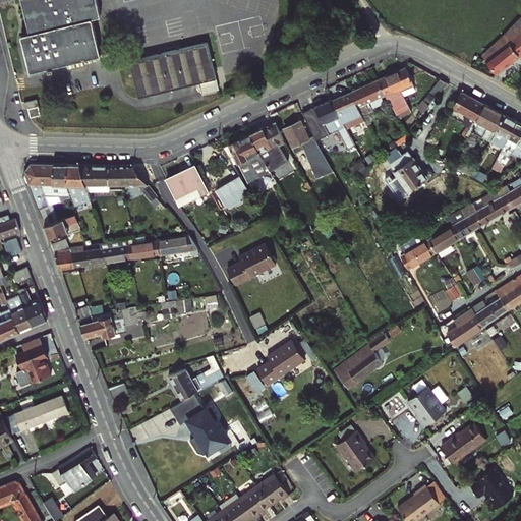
[(20,0),(30,33),(21,35),(31,71),(101,52),(92,14),(100,12),(97,0),(20,0)]
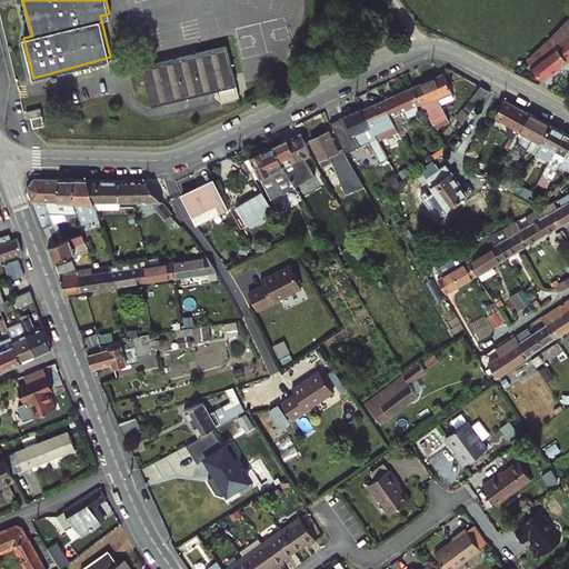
[(568,26),(555,42),(530,60),(543,78),(568,58),(568,26)]
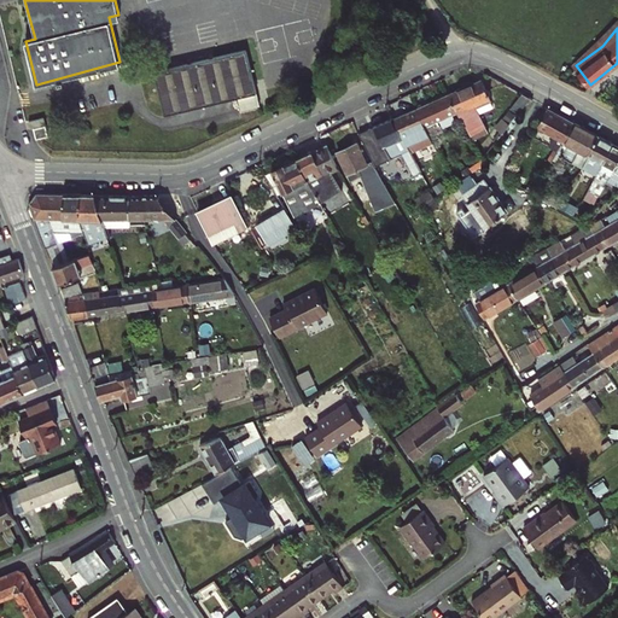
[(243,45),(153,71),(165,114),(255,87),(243,45)]
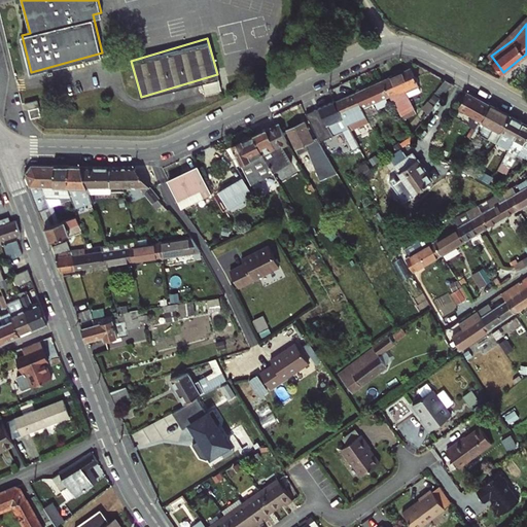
[(402,91),(423,81),(426,80),(420,66),(412,69),(412,68),(384,80),(392,99),(393,100),(394,100),(403,114),(413,110),(405,95),(402,91)]
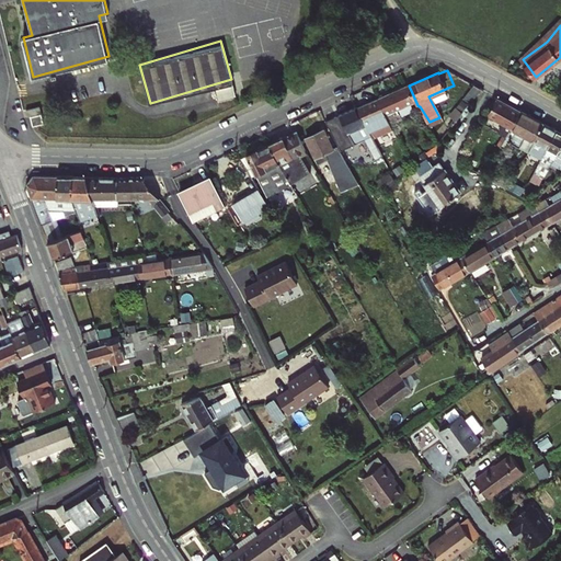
[(399,114),(418,105),(409,86),(379,99),(388,118),(399,114)]
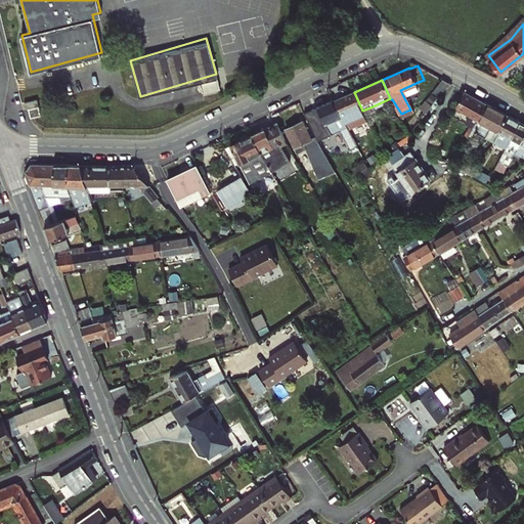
[(440,96),(450,84),(443,80),(434,93),(440,96)]
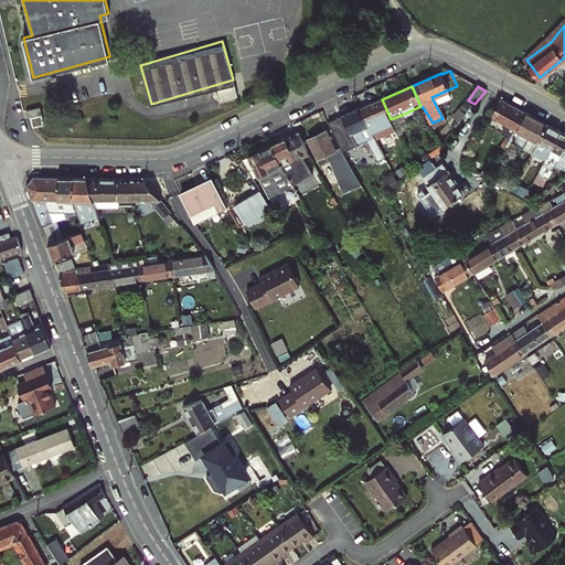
[(456,92),(454,87),(432,97),(434,102),(456,92)]
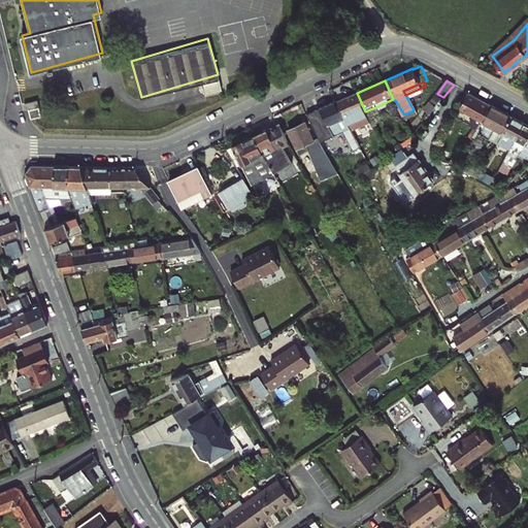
[(357,93),(337,102),(343,116),(353,131),(367,125),(365,121),(368,120),(367,116),(365,111),(357,93)]
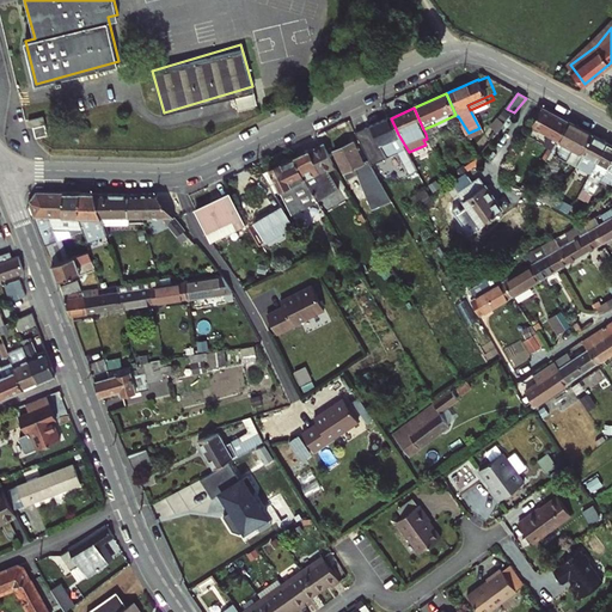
[(544,108),(533,127),(558,141),(570,122),(544,108)]
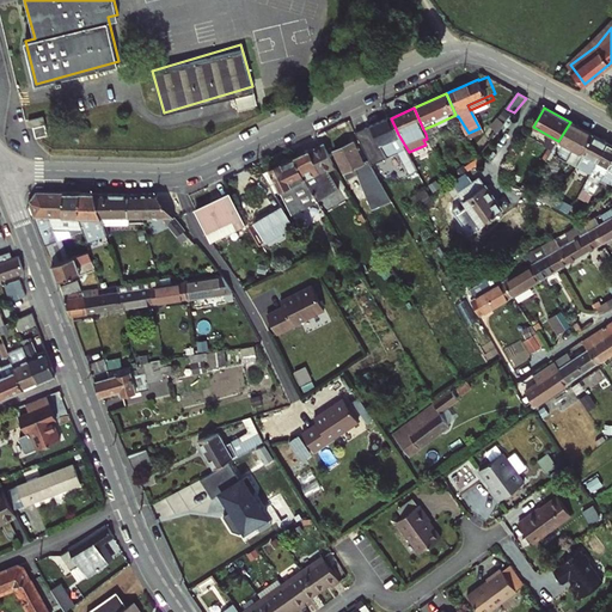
[(49,133),(43,115),(29,118),(30,126),(36,124),(38,135),(49,133)]
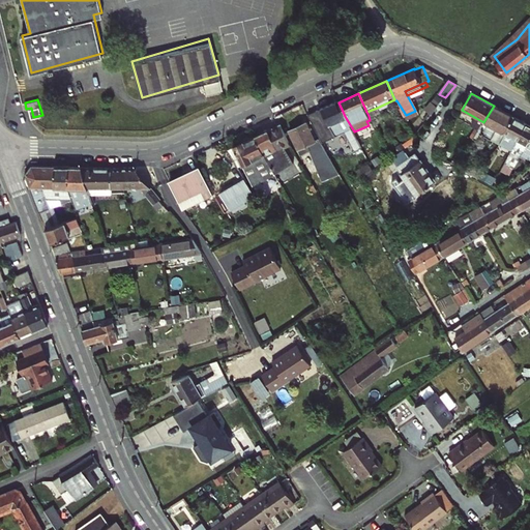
[(361,145),(354,131),(345,116),(339,102),(308,116),(319,136),(323,143),(348,131),(356,148),(361,145)]
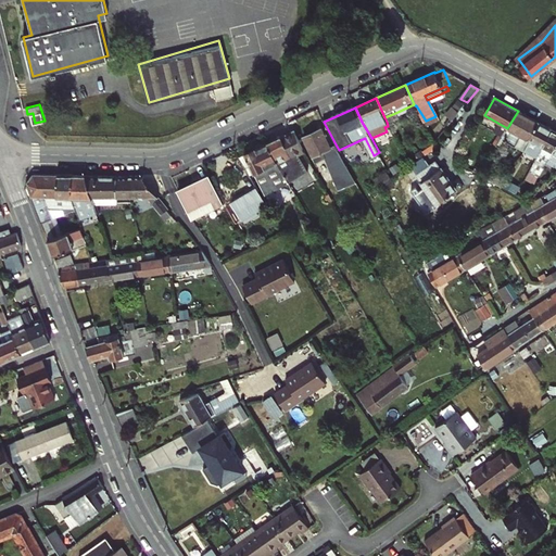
[(541,124),(518,111),(507,128),(504,135),(497,147),(502,149),(506,141),(516,147),(521,136),(531,141),(541,124)]
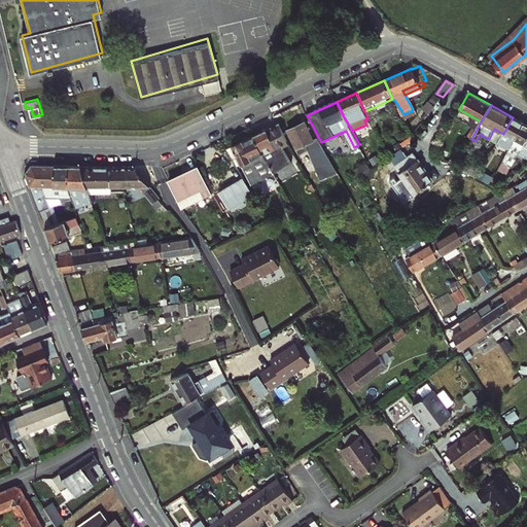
[(407,120),(416,116),(413,110),(403,114),(407,120)]
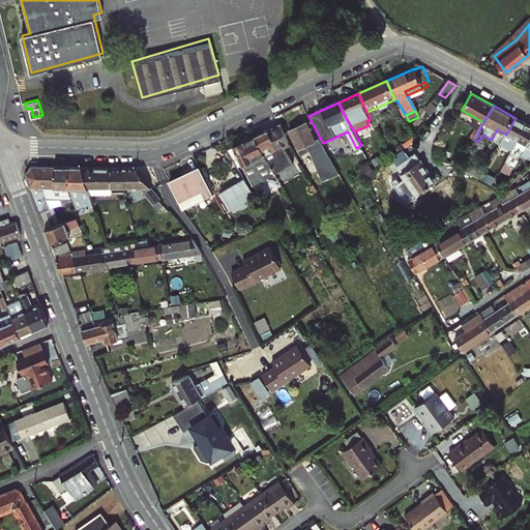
[(524,122),(516,118),(506,135),(503,140),(514,147),(527,124),(524,122)]
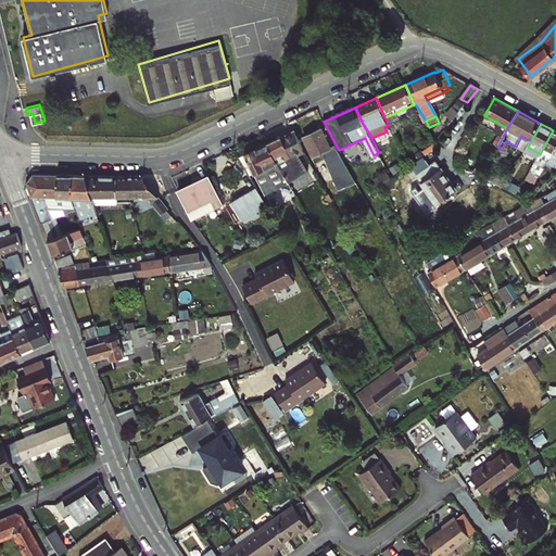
[(321,126),(303,135),(316,162),(326,158),(339,190),(357,182),(336,147),(331,148),(321,126)]
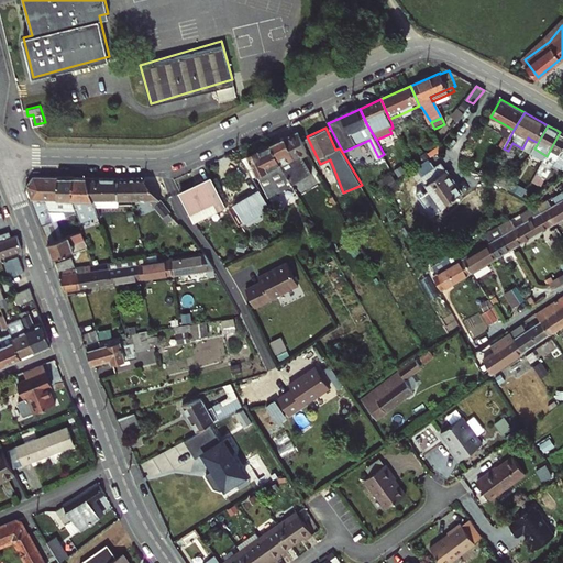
[(496,135),(493,142),(500,146),(503,142),(500,141),(506,131),(503,129),(498,136),(496,135)]
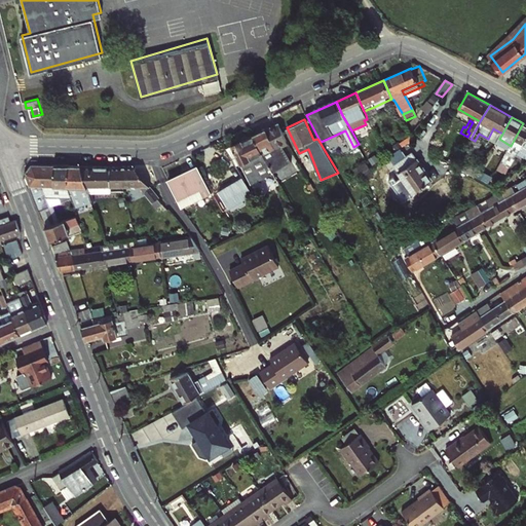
[(525,140),(525,124),(523,123),(511,146),(509,149),(512,151),(510,154),(509,153),(500,170),(505,172),(515,155),(517,156),(525,140)]
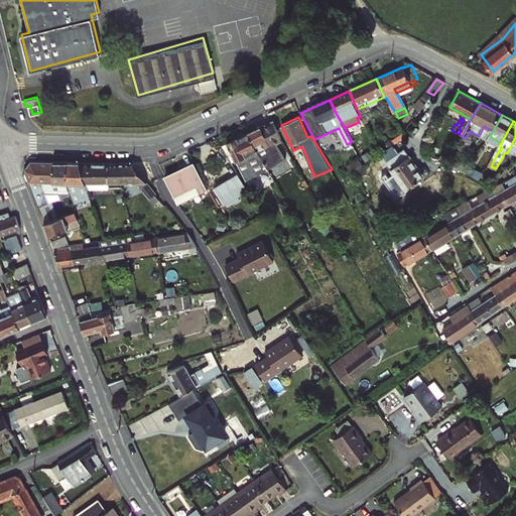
[(264,164),(266,167),(284,158),(276,143),(283,140),(274,122),(249,133),(257,150),(260,157),(264,164)]
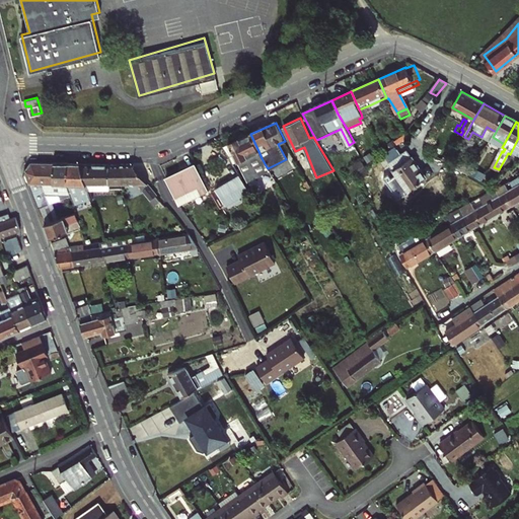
[(464,137),(470,126),(467,124),(463,131),(461,135),(464,137)]
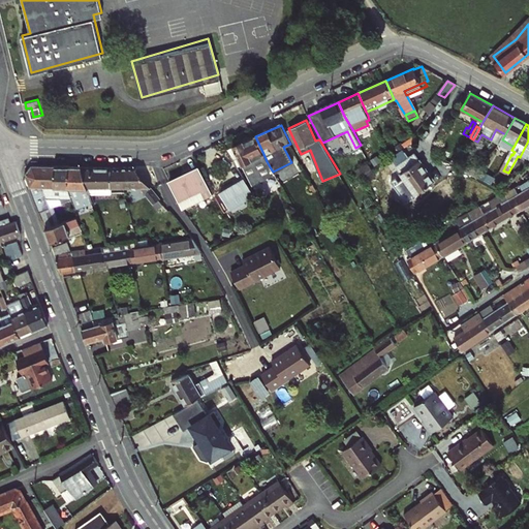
[(502,139),(505,134),(496,129),(491,139),(499,144),(502,139)]
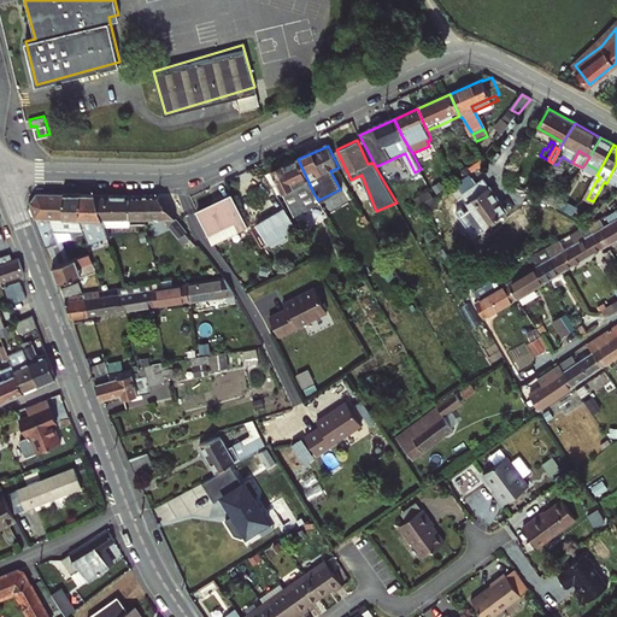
[(307,180),(298,159),(265,174),(286,210),(316,197),(311,188),(307,180)]
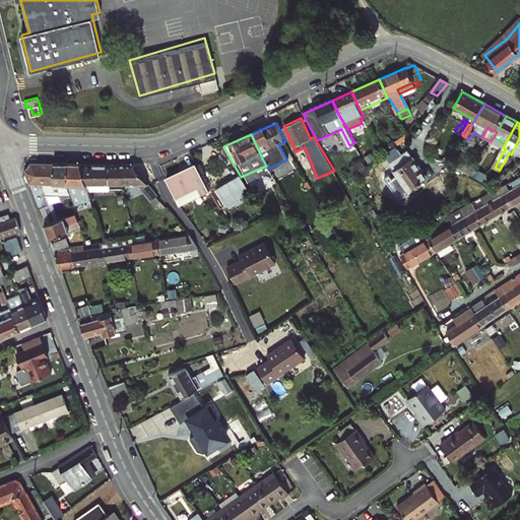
[(519,138),(511,154),(503,169),(508,172),(515,164),(519,154),(519,138)]
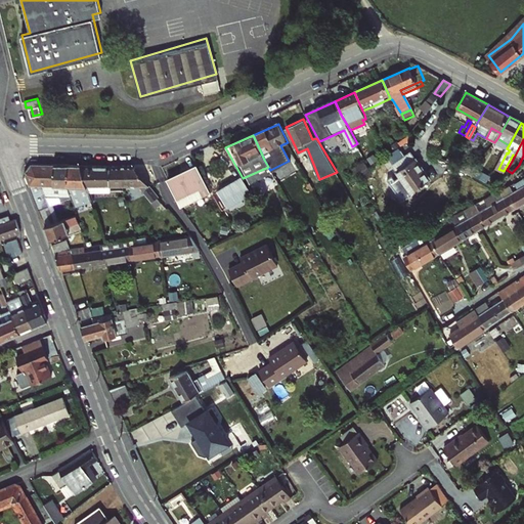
[(504,144),(496,140),(491,149),(494,151),(492,154),(496,156),(497,154),(498,154),(504,144)]
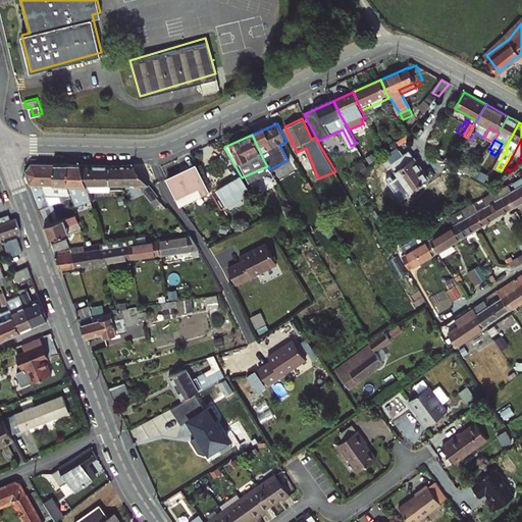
[(411,192),(429,179),(410,152),(405,155),(401,150),(388,158),(384,161),(388,166),(393,163),(411,192)]
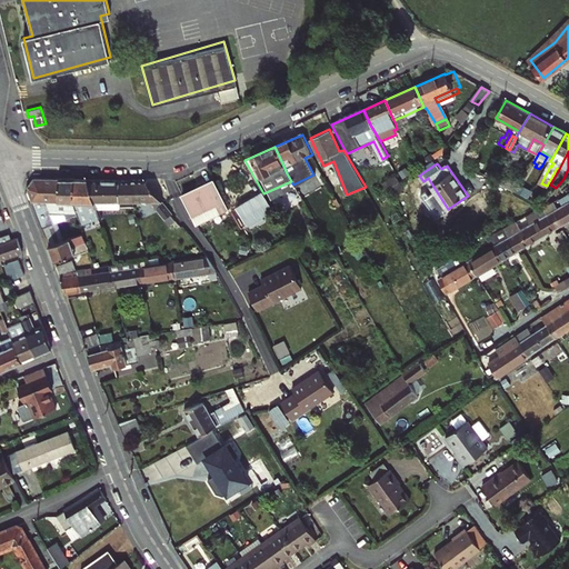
[(43,227),(53,223),(46,201),(58,201),(59,179),(36,178),(29,188),(43,227)]
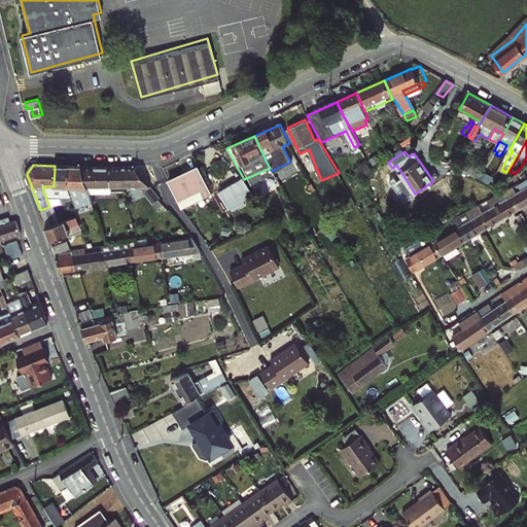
[(61,211),(65,221),(78,217),(76,209),(78,208),(69,187),(69,166),(55,166),(54,186),(61,187),(67,201),(62,202),(65,209),(61,211)]
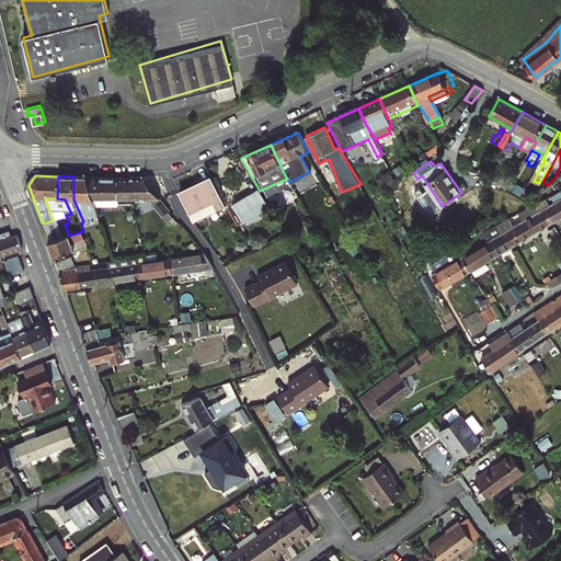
[(101,224),(99,216),(94,203),(86,176),(73,176),(73,199),(83,221),(88,220),(91,227),(101,224)]
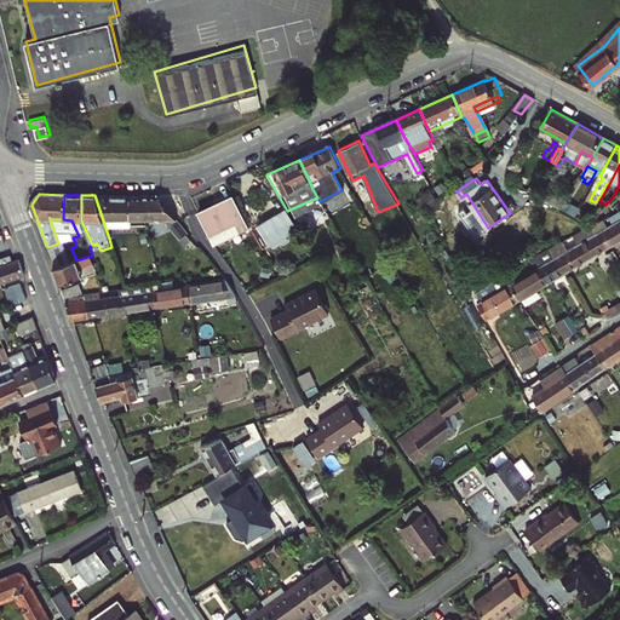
[(126,197),(95,195),(104,224),(109,239),(118,236),(114,220),(132,220),(131,196),(126,197)]
